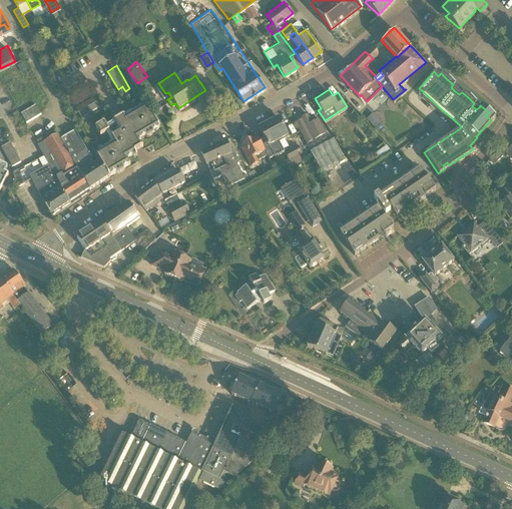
[(80,114),(98,103),(93,94),(75,105),(80,114)]
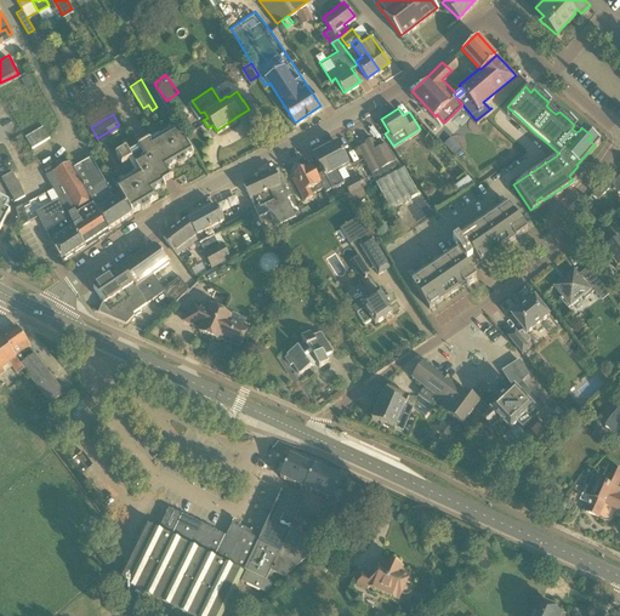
[(37,127),(43,138),(49,135),(43,124),(37,127)]
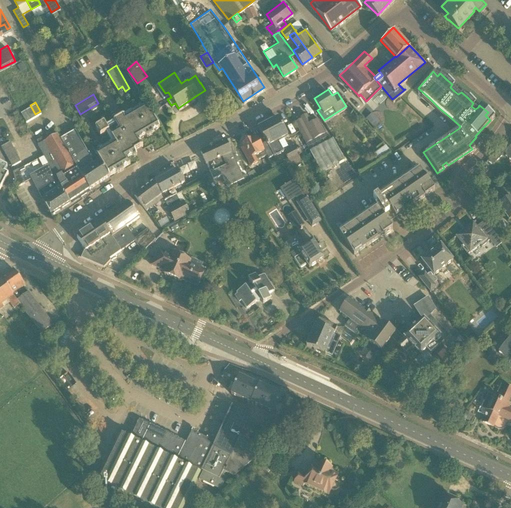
[(159,124),(146,103),(125,115),(124,112),(113,118),(118,127),(110,132),(115,141),(95,152),(107,174),(115,170),(116,170),(123,166),(123,165),(129,161),(126,156),(131,153),(132,154),(136,152),(134,148),(142,143),(138,137),(144,133),(145,134),(152,130),(152,128),(159,124)]
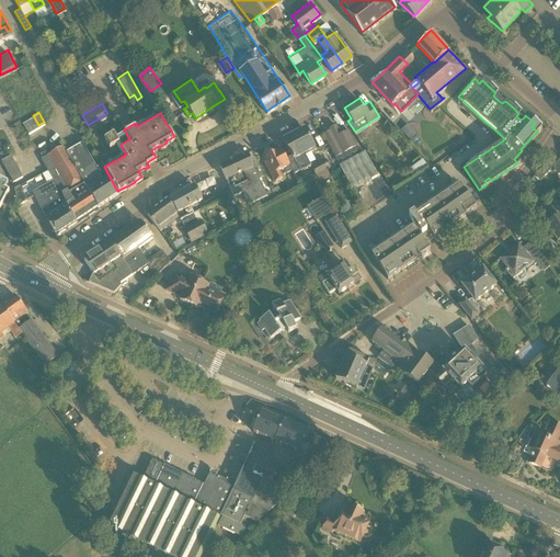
[(38,125),(33,115),(27,118),(33,128),(38,125)]
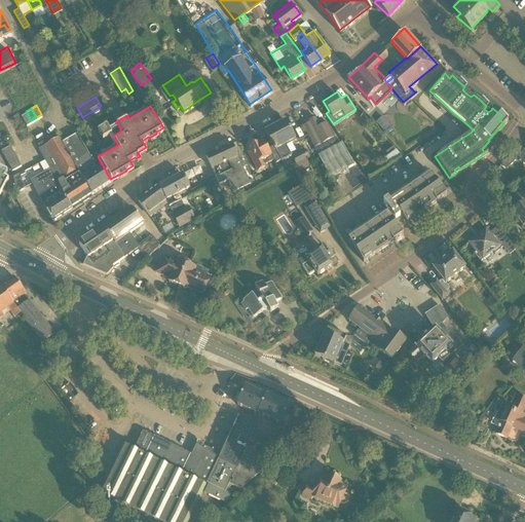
[(31,120),(26,111),(21,114),(27,123),(31,120)]
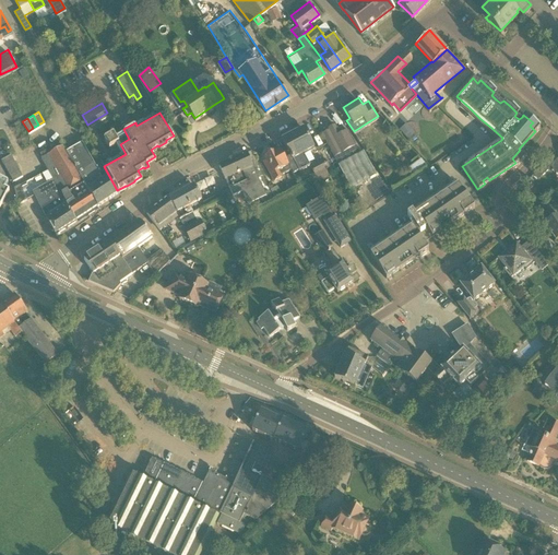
[(405,120),(398,128),(406,137),(414,130),(405,120)]
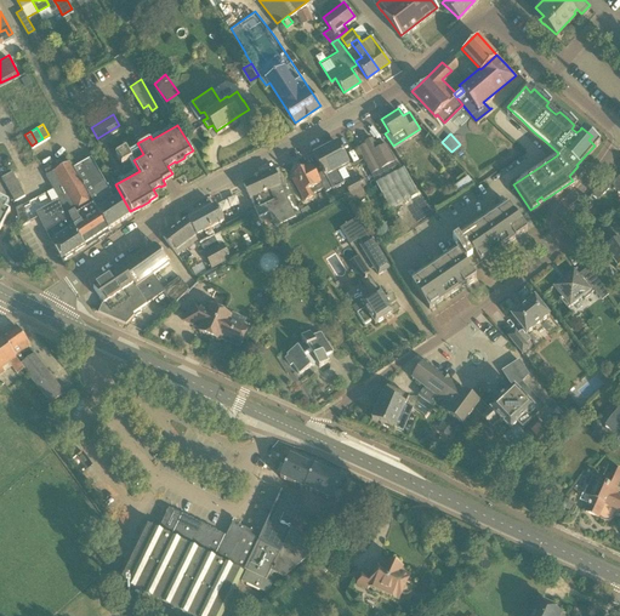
[(317,171),(325,188),(343,180),(337,167),(348,163),(336,140),(313,152),(322,169),(317,171)]
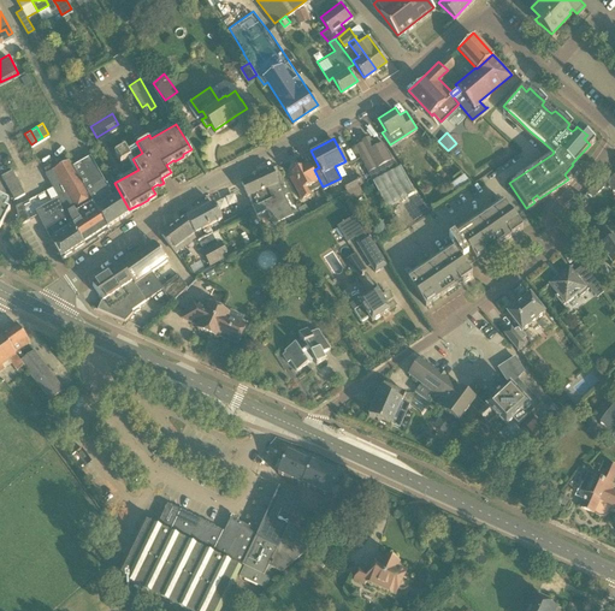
[(358,152),(364,162),(386,205),(414,190),(400,164),(396,166),(382,140),(358,152)]
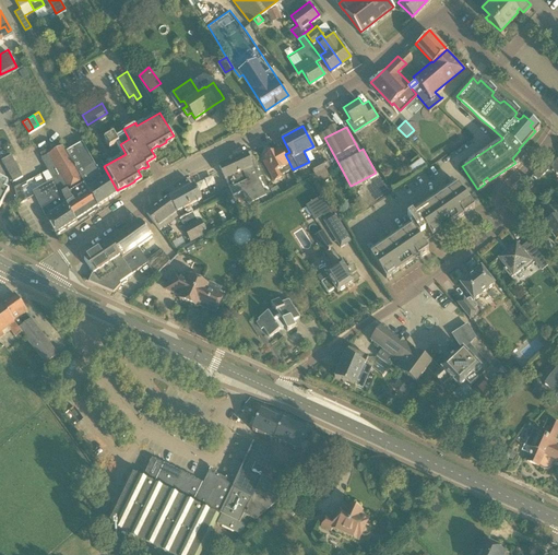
[(107,145),(116,141),(111,132),(103,137),(107,145)]
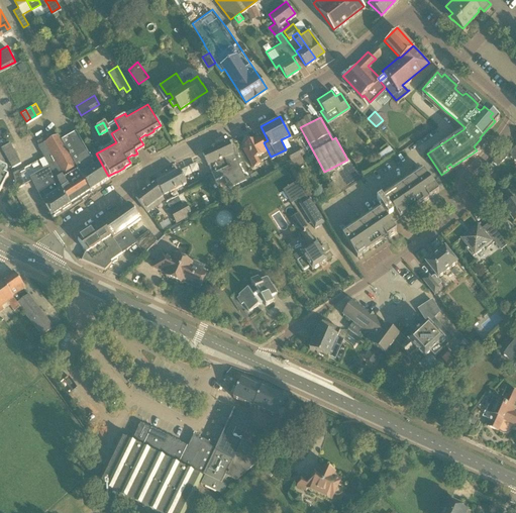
[(69,202),(70,201),(89,189),(60,137),(55,128),(36,138),(38,142),(37,142),(48,164),(62,187),(69,202)]
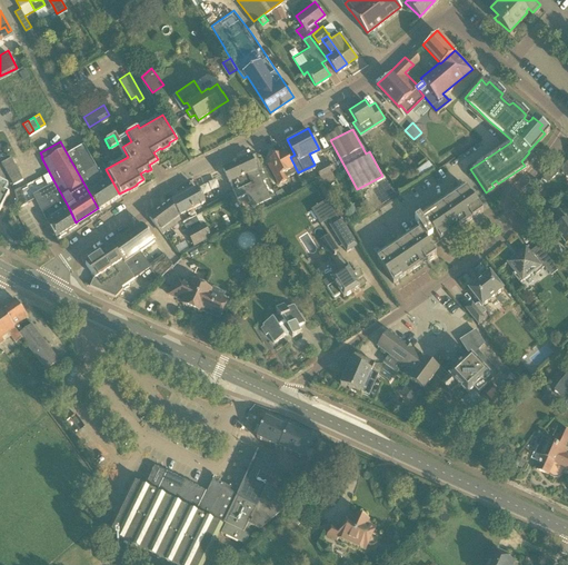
[(96,167),(81,141),(66,151),(98,208),(119,194),(106,169),(102,162),(96,167)]
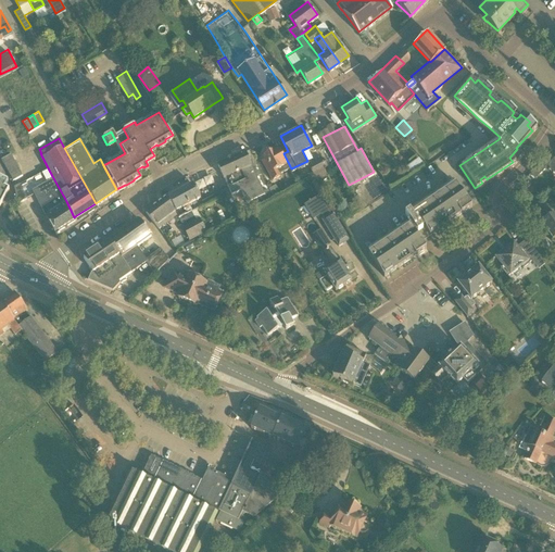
[(289,166),(277,146),(270,149),(268,148),(265,149),(265,152),(263,153),(268,162),(267,163),(269,168),(267,171),(272,177),(281,173),(280,171),(289,166)]
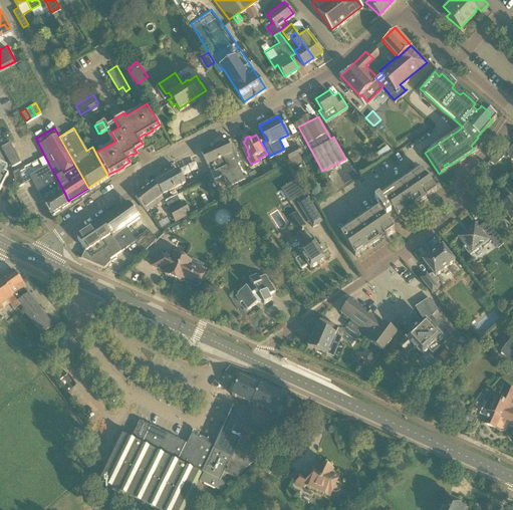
[(250,180),(235,146),(231,136),(201,150),(213,177),(213,178),(221,195),(250,180)]
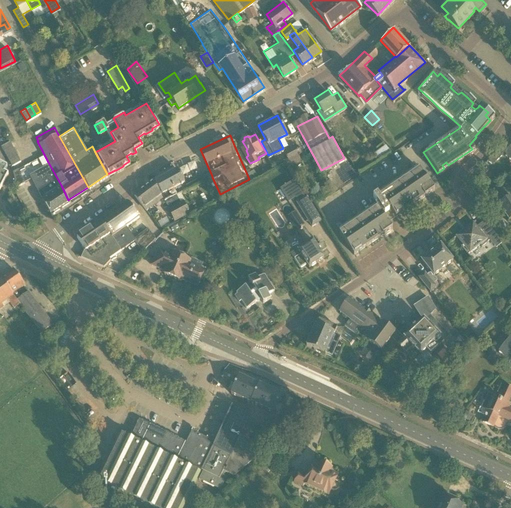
[(9,161),(17,158),(10,138),(1,141),(9,161)]
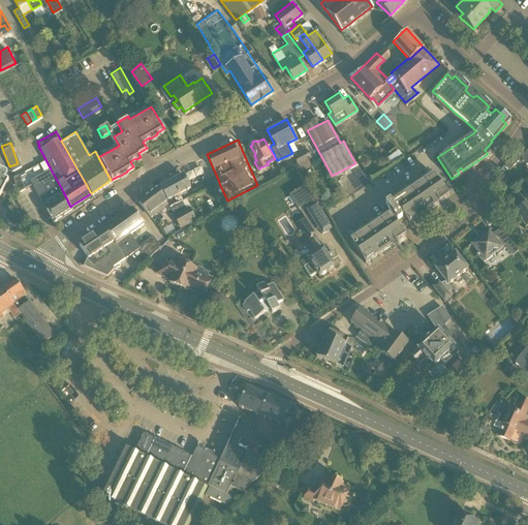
[(527,147),(521,153),(522,154),(519,156),(524,163),(527,161),(527,162),(527,147)]
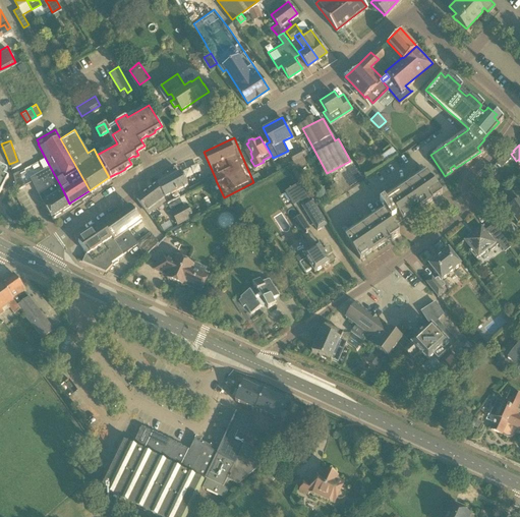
[(288,153),(292,160),(303,155),(306,153),(302,146),(288,153)]
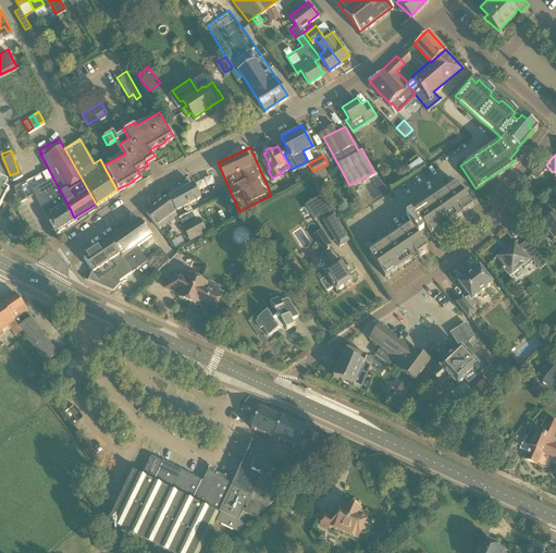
[(45,213),(66,201),(52,176),(32,187),(45,213)]
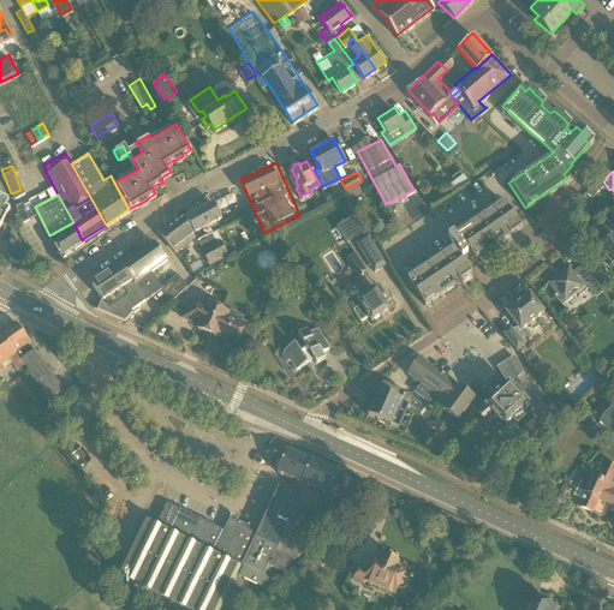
[(17,221),(28,215),(19,199),(15,202),(17,210),(17,221)]
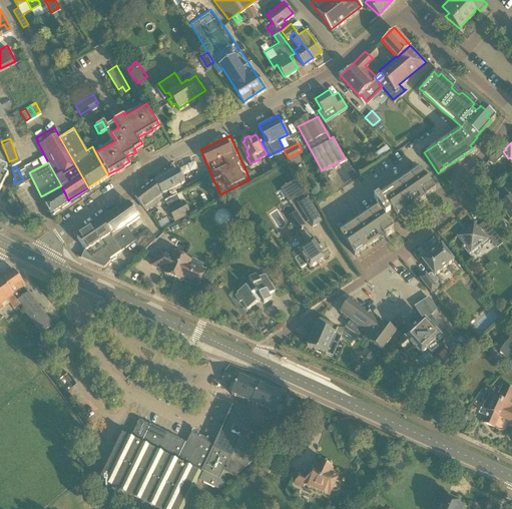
[(396,213),(435,187),(429,179),(428,179),(420,166),(379,194),(377,191),(373,194),(378,201),(375,202),(377,205),(340,231),(354,252),(393,226),(387,218),(395,212),(396,213)]
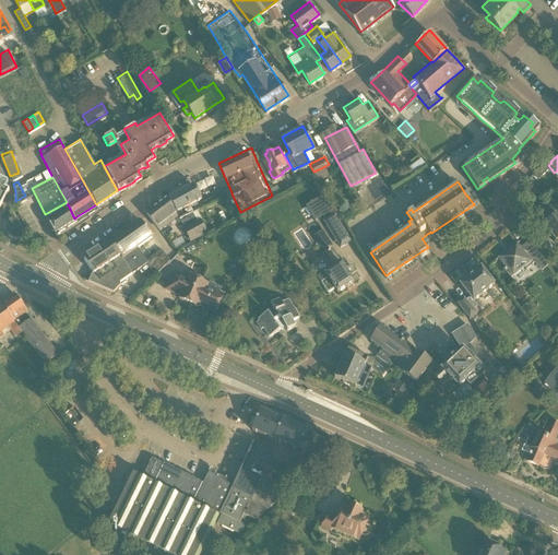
[(186,212),(182,205),(202,196),(193,182),(168,196),(180,215),(186,212)]
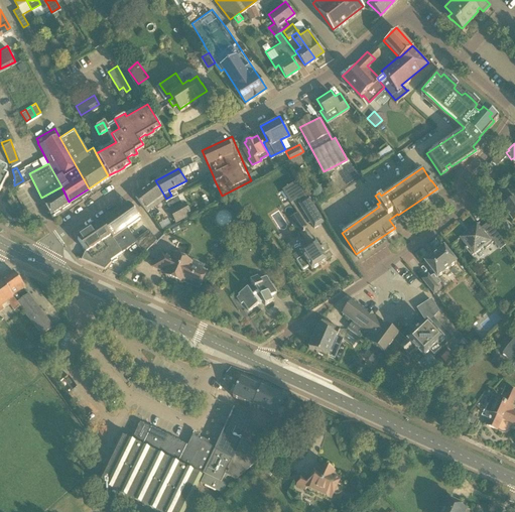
[(254,169),(248,172),(252,178),(258,175),(254,169)]
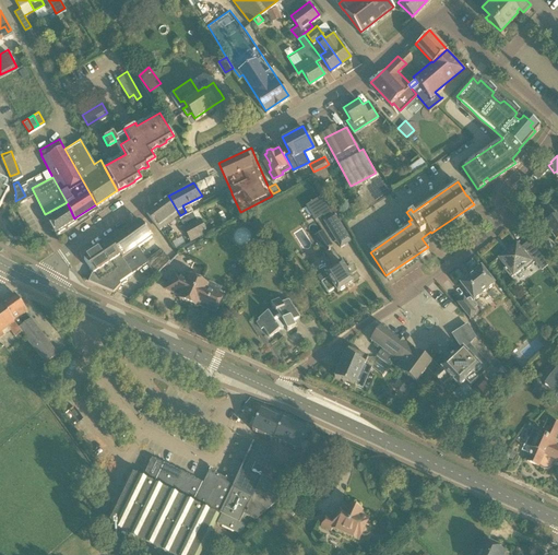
[(180,215),(168,196),(167,195),(146,211),(158,227),(178,213),(179,216),(180,215)]
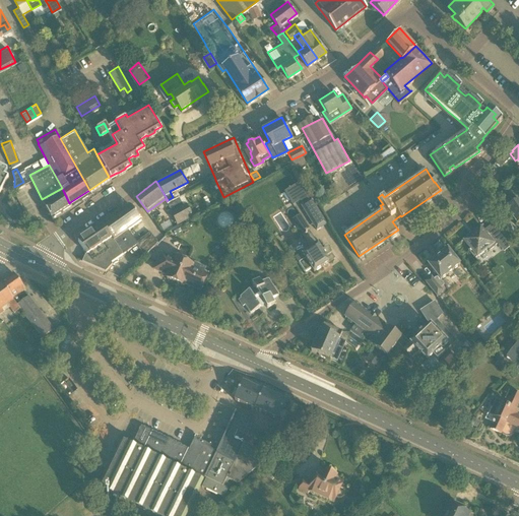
[(316,228),(326,220),(311,196),(307,196),(298,181),(283,189),(293,202),(299,198),(302,202),(300,203),(316,228)]
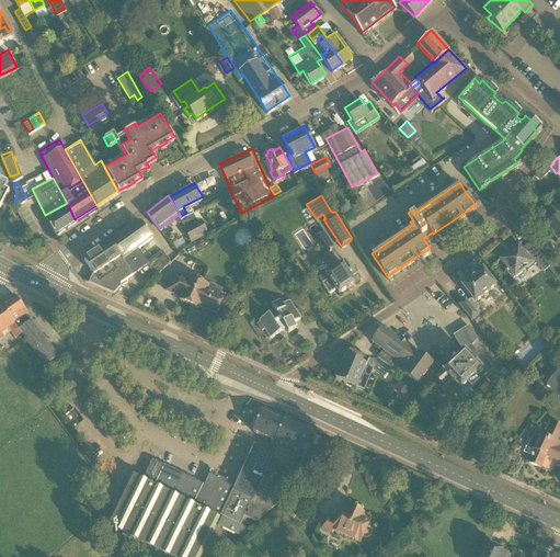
[(45,215),(55,232),(75,219),(67,203),(45,215)]
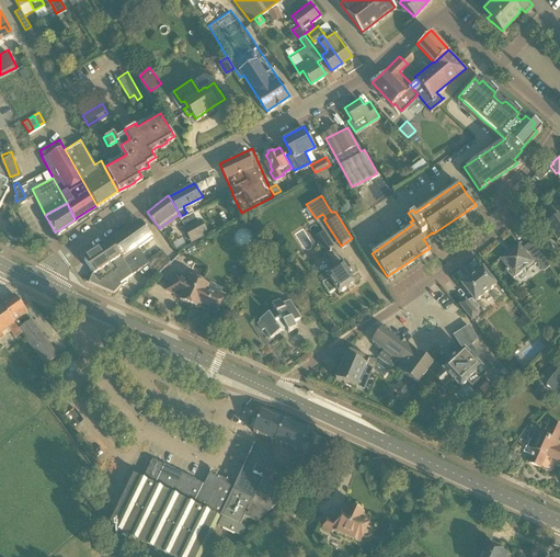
[(559,213),(552,217),(551,216),(547,218),(547,220),(546,222),(557,238),(559,236),(559,213)]
